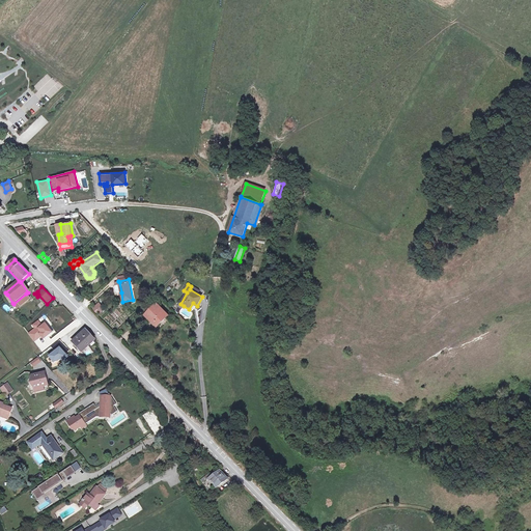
[(30,299),(27,295),(26,294),(14,304),(18,309),(30,299)]
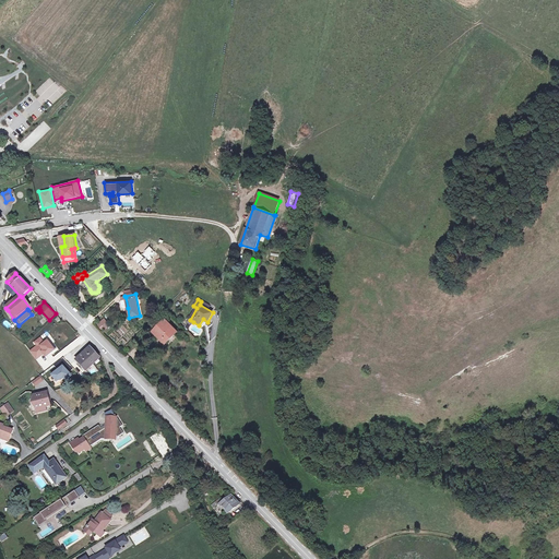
[(152,324),(156,329),(163,321),(170,329),(171,326),(165,320),(164,321),(159,317),(152,324)]
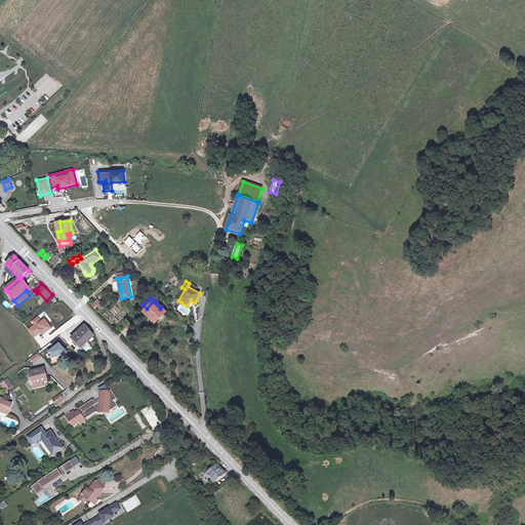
[(98,299),(94,303),(94,304),(98,308),(99,309),(104,306),(98,299)]
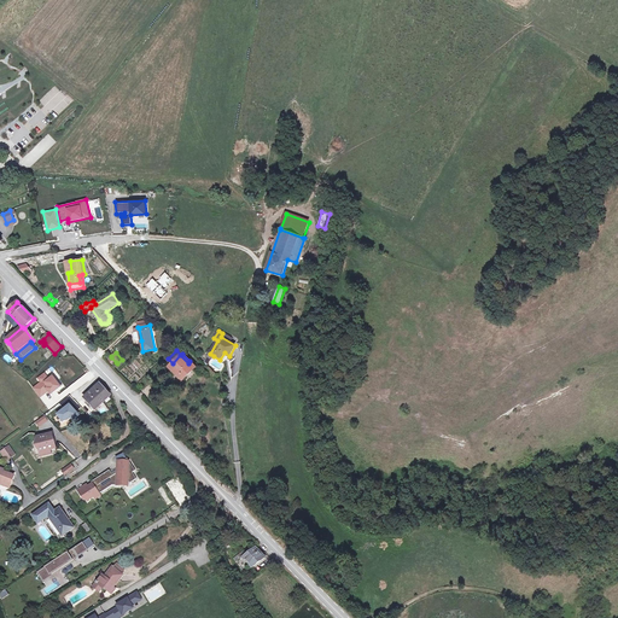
[(173,363),(169,366),(179,375),(178,377),(182,380),(196,367),(190,361),(188,363),(180,355),(173,363)]
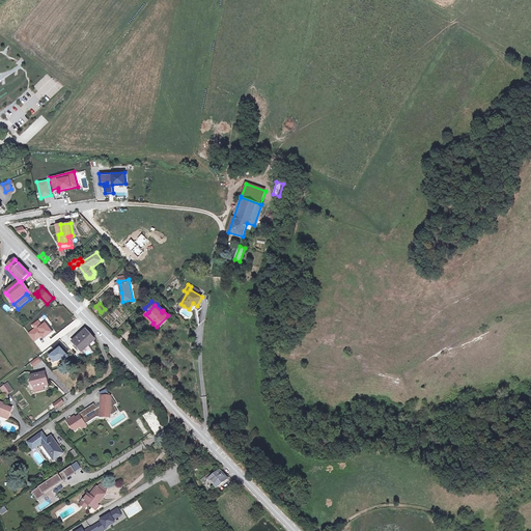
[(60,315),(56,317),(61,326),(65,323),(60,315)]
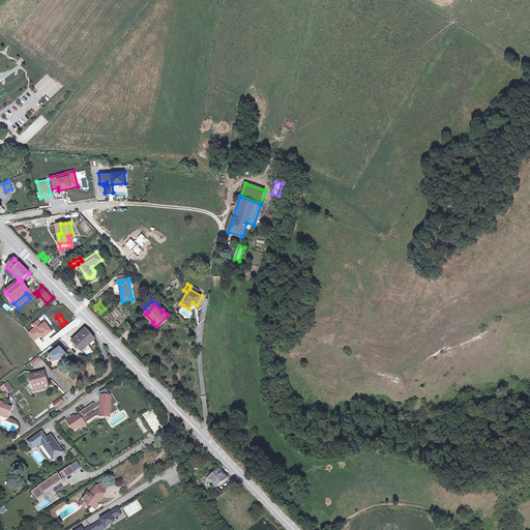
[(33,327),(28,332),(34,342),(41,336),(42,339),(52,331),(45,321),(41,323),(38,319),(31,324),(33,327)]
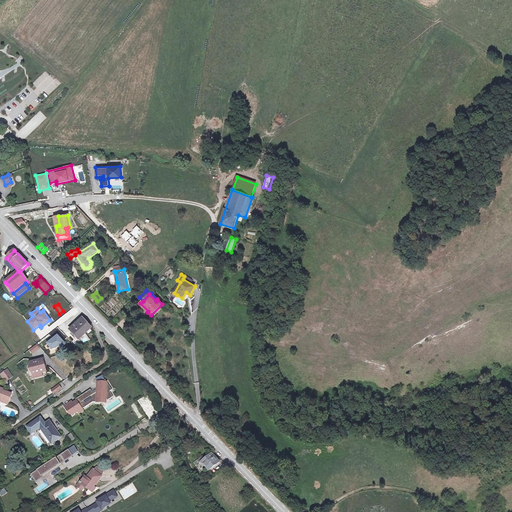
[(83,319),(70,330),(78,339),(84,334),(90,329),(91,328),(83,319)]
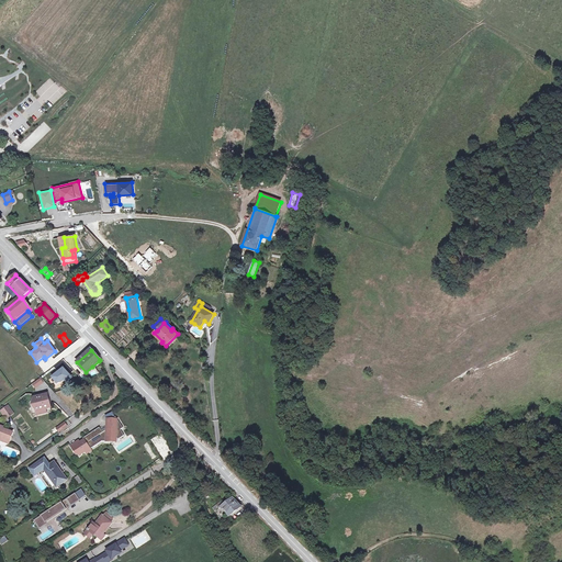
[(64,369),(53,378),(57,383),(71,378),(64,369)]
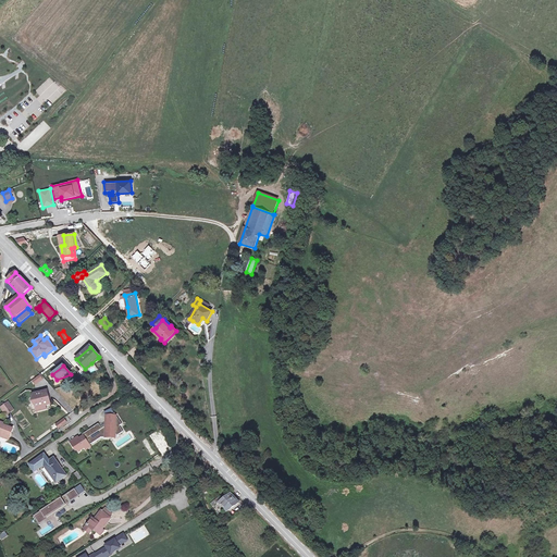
[(34,395),(33,399),(34,405),(36,408),(45,406),(45,404),(46,404),(46,403),(49,401),(47,392),(34,395)]
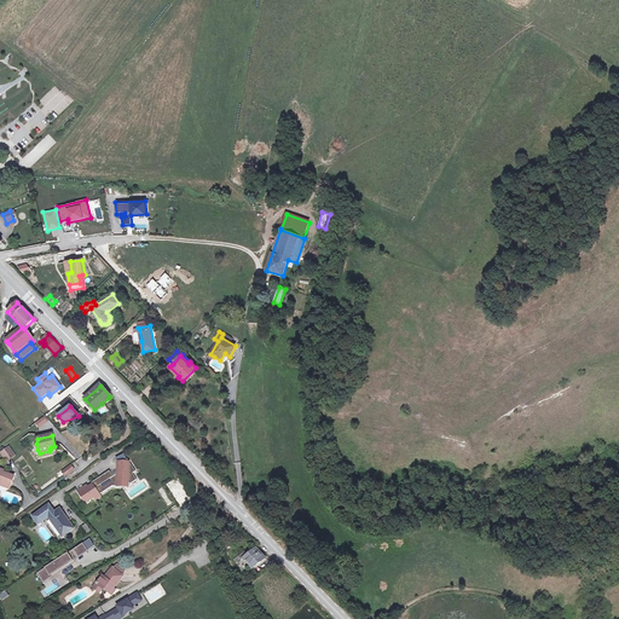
[(123,462),(119,462),(117,472),(113,475),(110,470),(91,482),(93,485),(94,487),(90,491),(88,489),(87,486),(79,492),(84,499),(84,501),(88,501),(94,497),(96,499),(100,497),(99,495),(113,486),(117,486),(117,481),(128,481),(131,484),(137,480),(133,474),(136,472),(127,460),(123,462)]
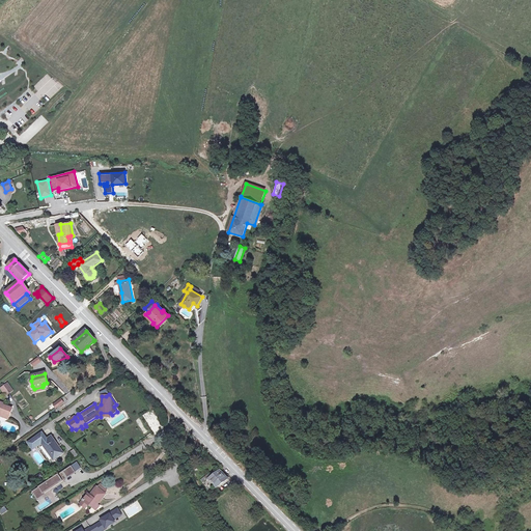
[(1,403),(0,402),(0,414),(9,417),(12,409),(1,404),(1,403)]
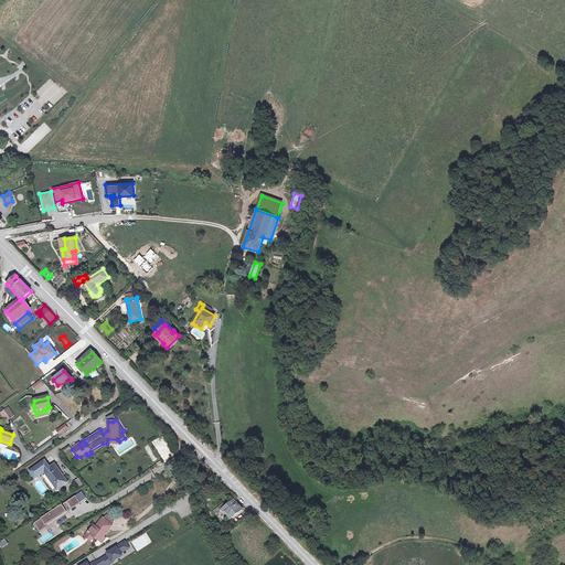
[(44,471),(57,489),(66,482),(54,466),(51,469),(45,461),(40,466),(31,472),(35,478),(44,471)]
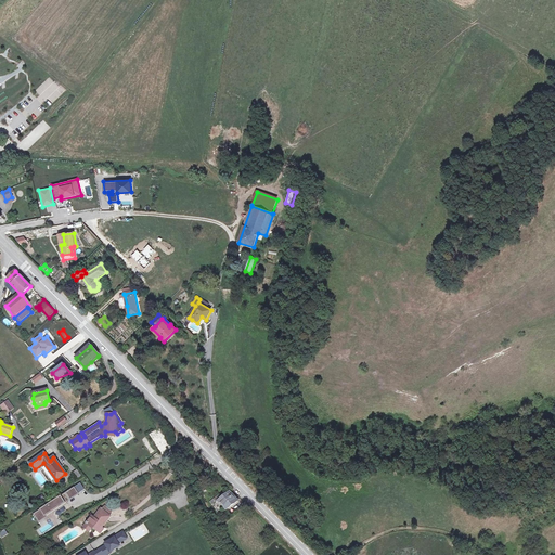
[(67,503),(66,502),(78,494),(74,488),(36,513),(40,519),(48,514),(48,516),(67,503)]
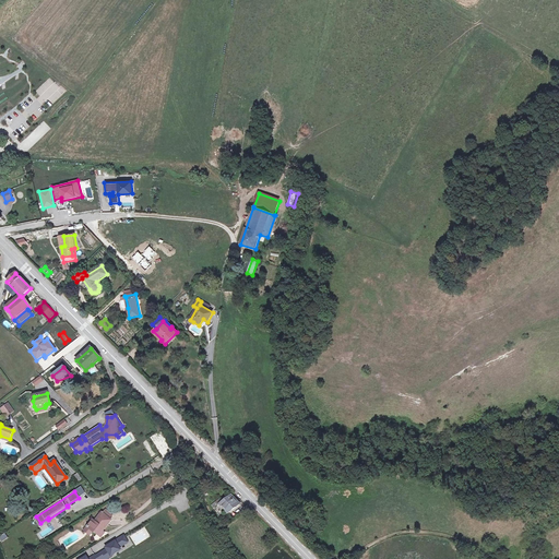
[(219,499),(215,502),(217,506),(218,506),(219,504),(227,513),(240,504),(232,496),(223,502),(219,499)]
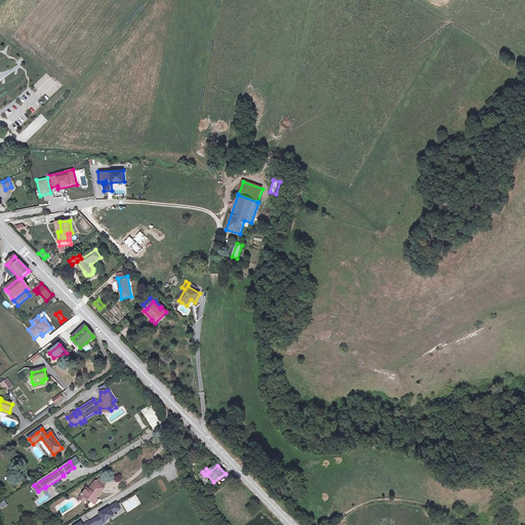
[(83,492),(82,494),(87,498),(88,499),(92,502),(95,498),(105,488),(104,488),(107,485),(102,480),(98,483),(97,482),(90,490),(88,488),(84,493),(83,492)]
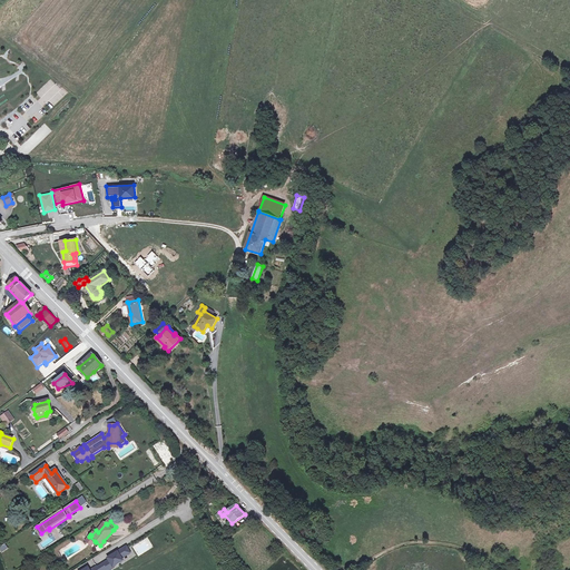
[(89,537),(85,541),(90,546),(95,541),(89,537)]
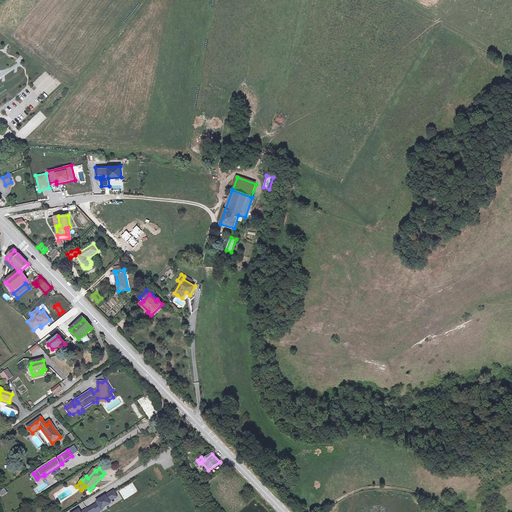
[(98,503),(93,506),(97,511),(99,511),(102,510),(102,509),(110,504),(109,502),(117,497),(113,491),(105,496),(97,502),(98,503)]
